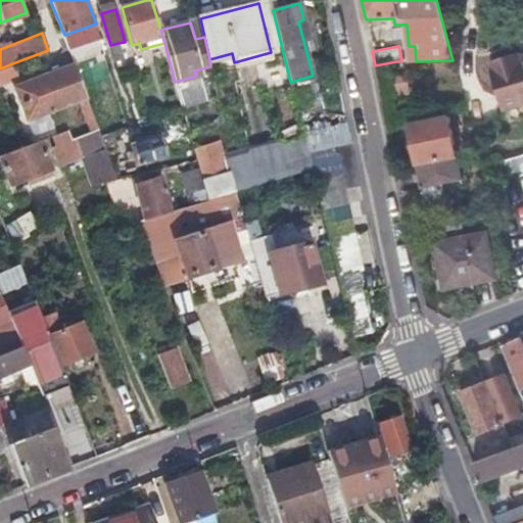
[(488,69),(502,112),(522,105),(522,58),(519,60),(517,53),(489,61),(492,68),(488,69)]
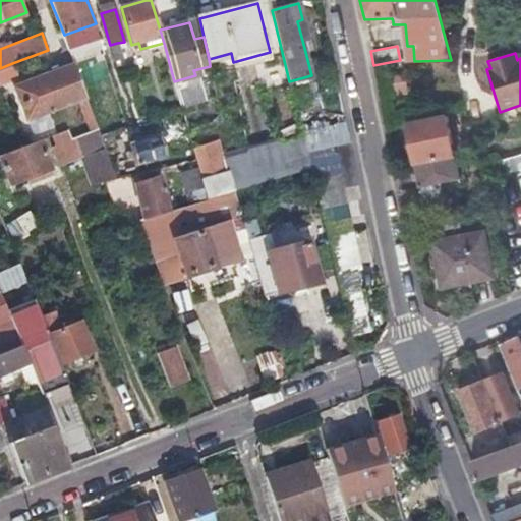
[(74,62),(47,73),(18,84),(31,117),(79,98),(92,130),(101,127),(74,62)]
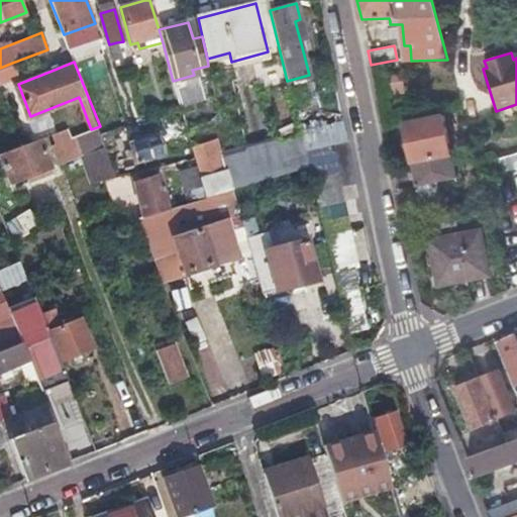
[(12,63),(0,68),(0,76),(3,86),(18,80),(12,63)]
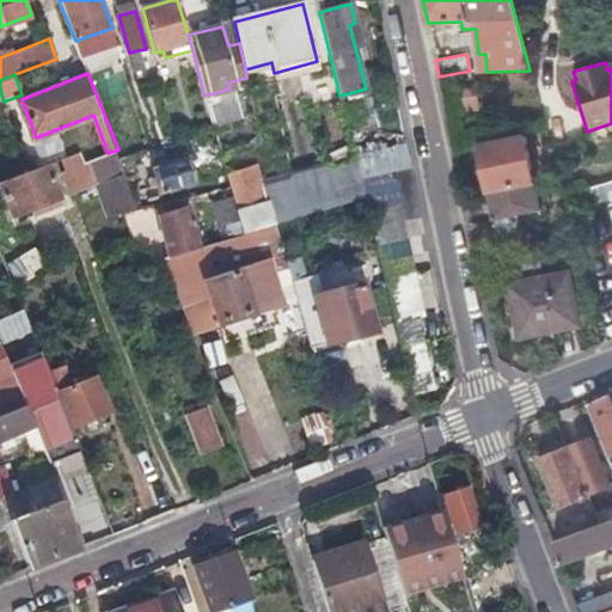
[(476,148),(487,193),(532,182),(521,138),(476,148)]
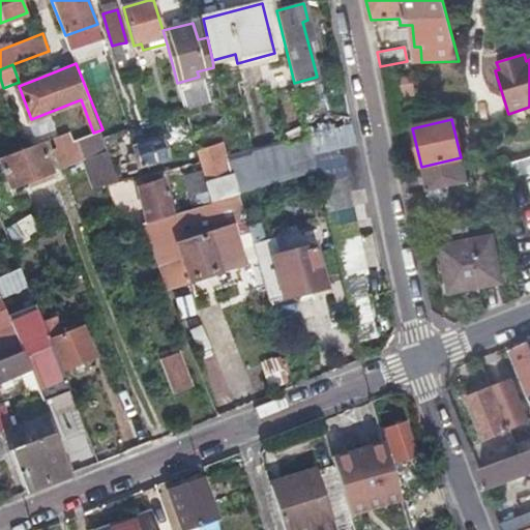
[(72,131),(65,134),(59,137),(62,145),(57,147),(64,166),(88,157),(80,138),(76,139),(72,131)]
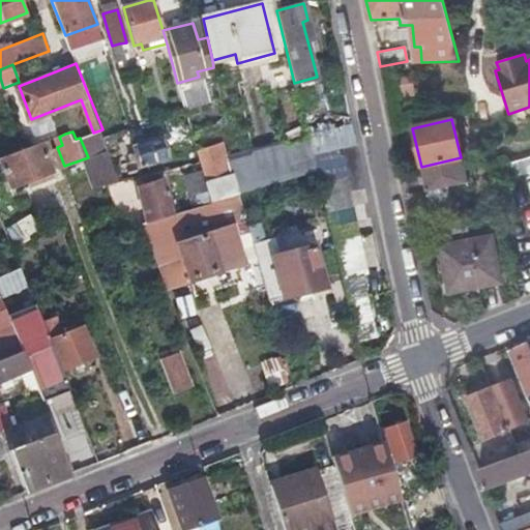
[(139,167),(153,163),(167,158),(159,133),(130,141),(139,167)]
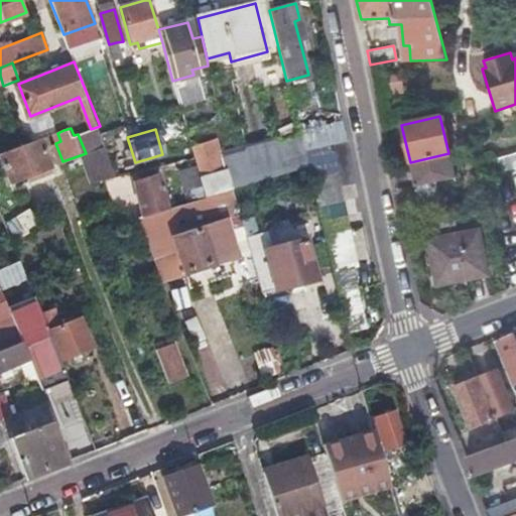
[(232,187),(306,165),(303,152),(299,135),(220,159),(197,166),(205,196),(232,187)]
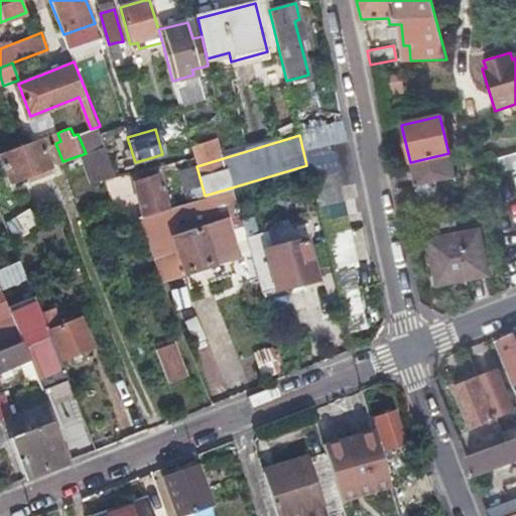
[(29,174),(31,177),(32,180),(50,172),(48,167),(54,165),(44,137),(2,153),(13,181),(29,174)]
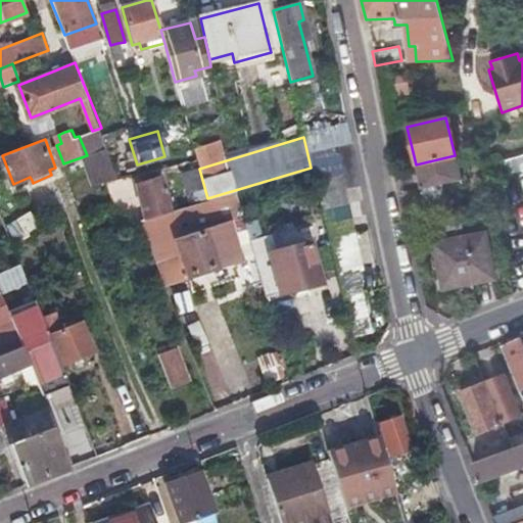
[(217,141),(193,148),(199,169),(223,161),(217,141)]
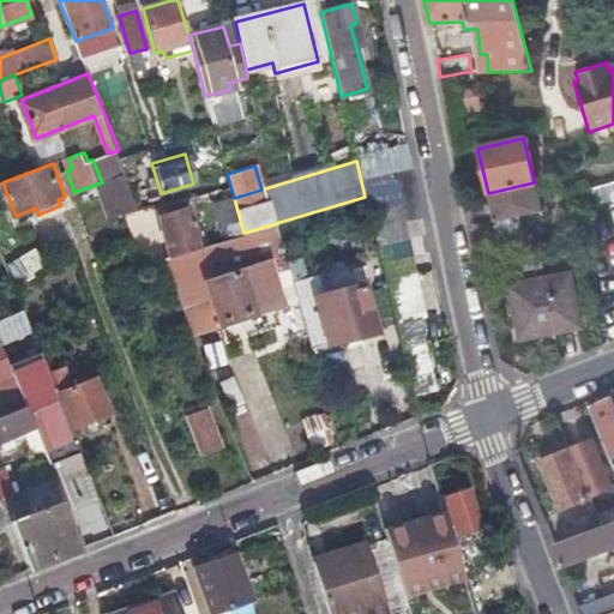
[(361,181),(365,197),(392,306),(405,302),(402,293),(416,288),(390,174),(361,181)]
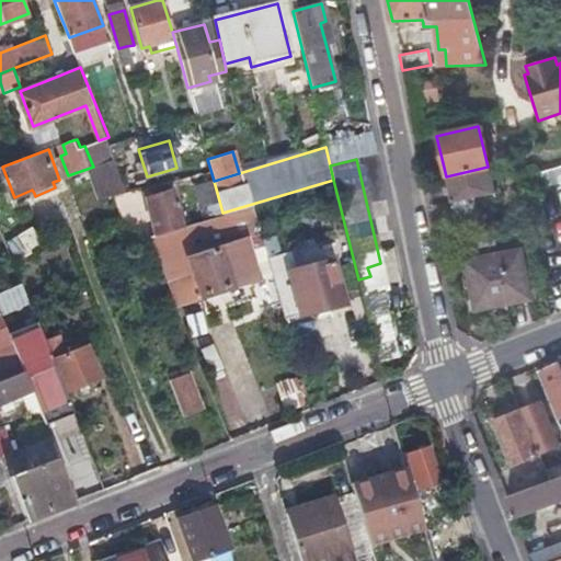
[(446,176),(451,204),(473,197),(501,192),(499,182),(493,184),(488,167),(446,176)]
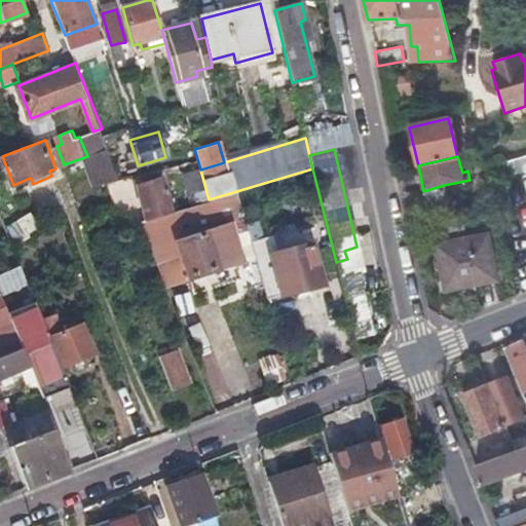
[(182,175),(191,204),(209,199),(200,170),(182,175)]
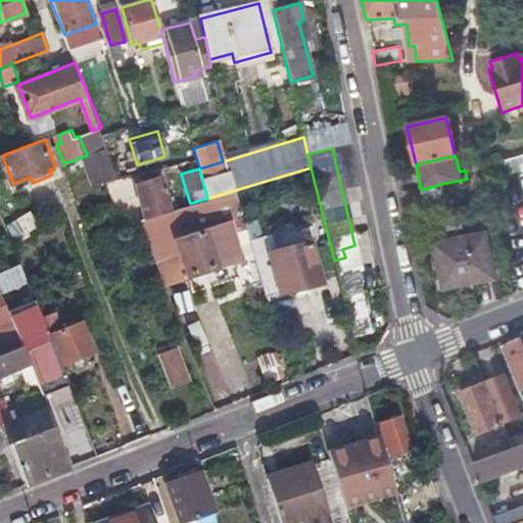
[(171,209),(165,191),(160,174),(137,182),(147,217),(165,210),(171,209)]
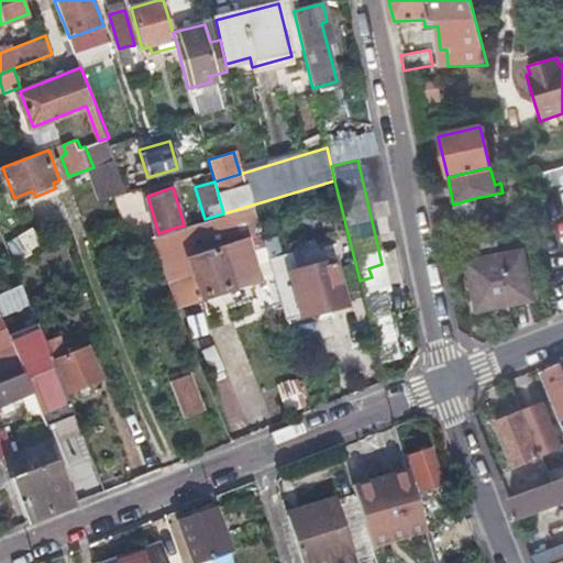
[(475,198),(453,205),(457,222),(481,218),(475,198)]
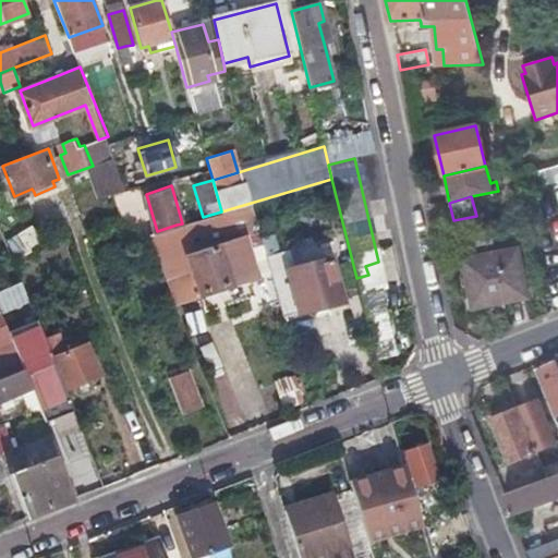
[(218,244),(259,232),(251,203),(221,211),(203,217),(182,223),(177,225),(185,254),(218,244)]
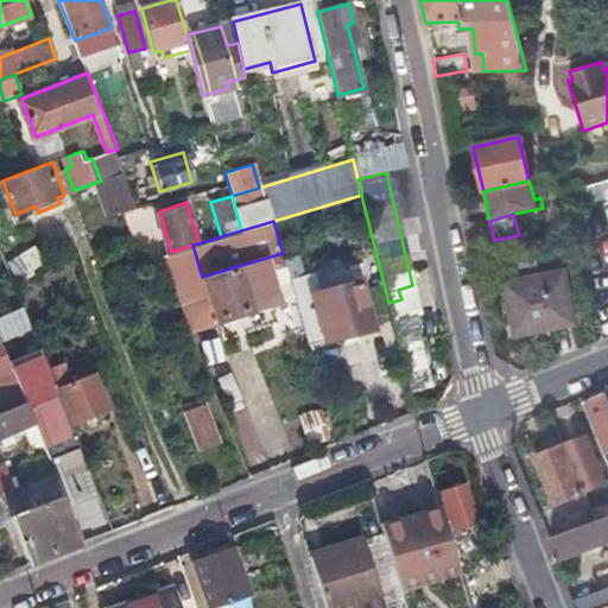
[(187,324),(214,316),(208,297),(202,277),(192,245),(171,252),(164,253),(178,306),(187,324)]
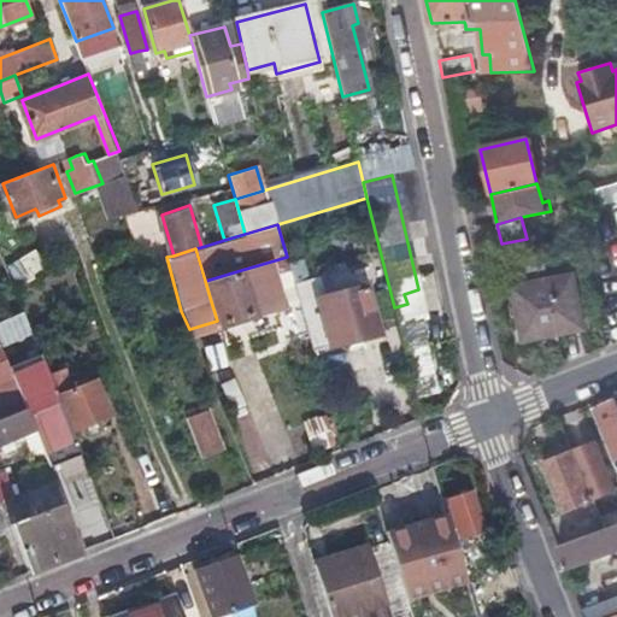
[(300,258),(288,262),(293,281),(306,277),(300,258)]
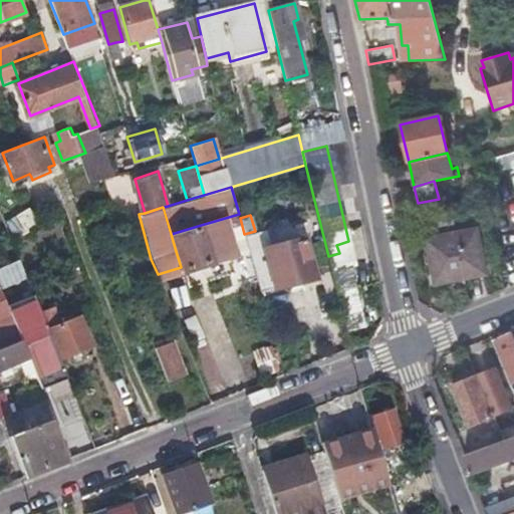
[(171,234),(176,251),(181,267),(182,268),(211,259),(201,225),(171,234)]
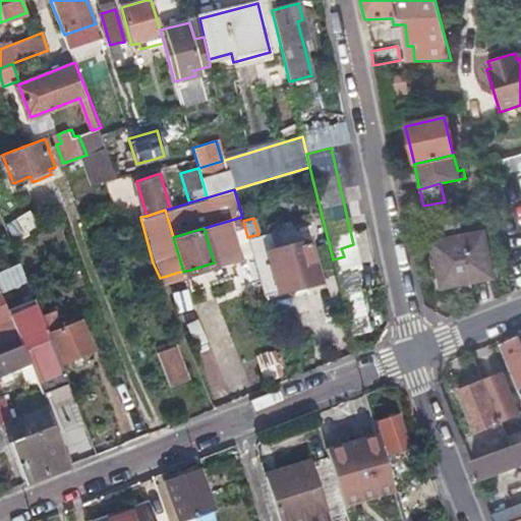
[(317,280),(312,262),(307,242),(274,250),(268,231),(258,234),(247,237),(264,296),(317,280)]
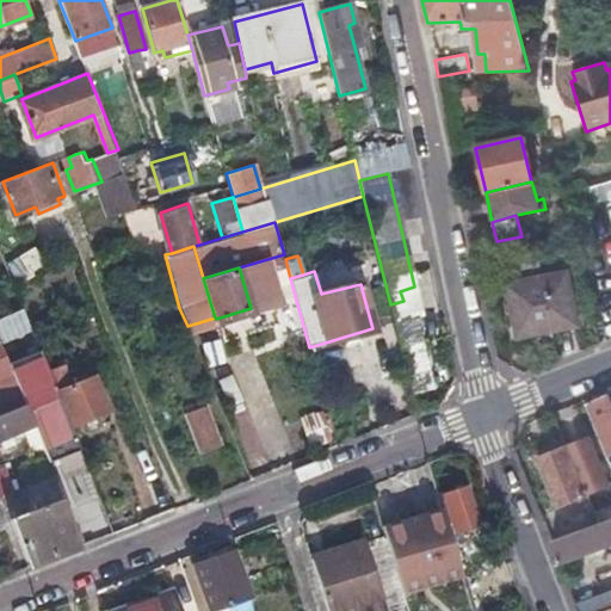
[(505,287),(511,313),(517,339),(576,326),(566,273),(505,287)]
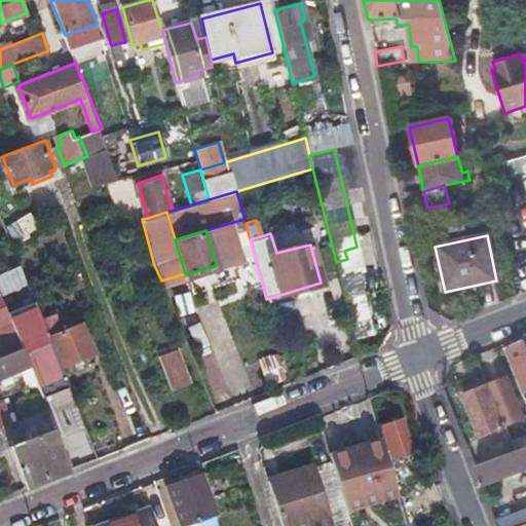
[(0,347),(3,355),(22,347),(0,292),(0,347)]
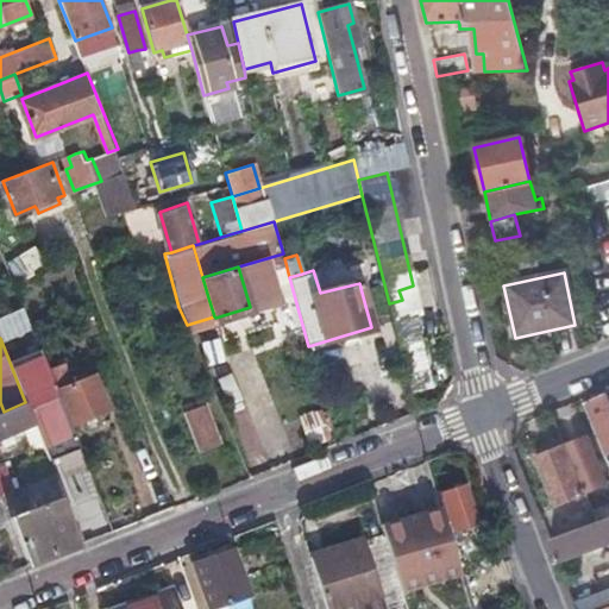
[(410,390),(419,388),(427,385),(419,351),(401,356),(410,390)]
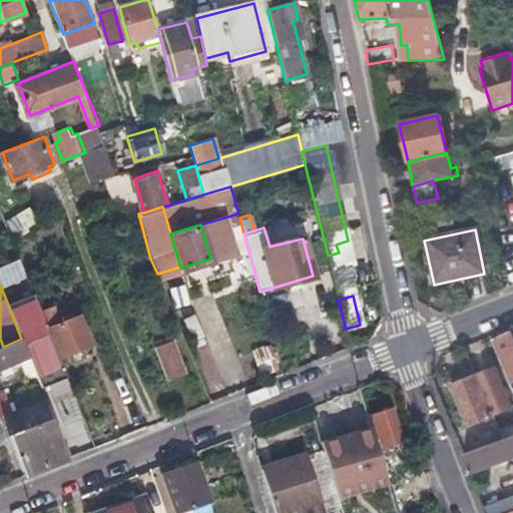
[(88,346),(83,332),(78,318),(62,324),(56,307),(41,312),(59,357),(88,346)]
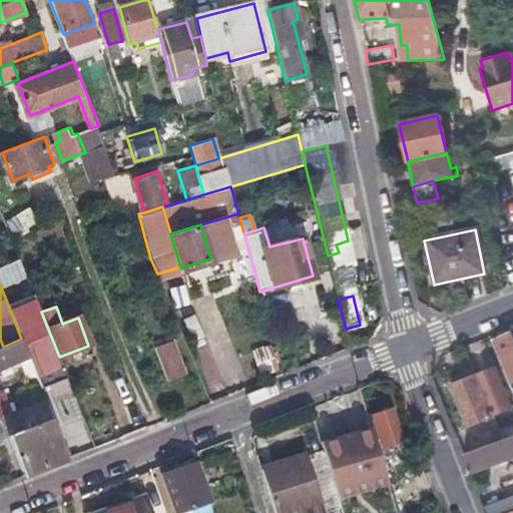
[(189,335),(200,330),(191,309),(180,314),(189,335)]
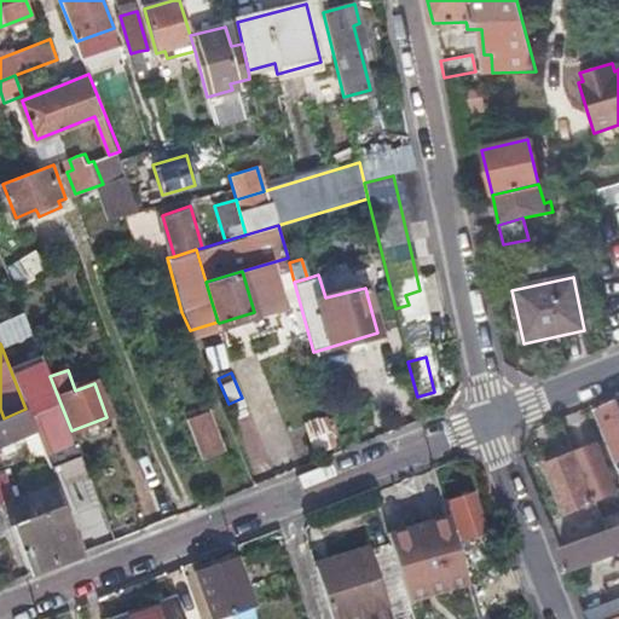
[(618,411),(613,399),(591,409),(618,472),(618,411)]
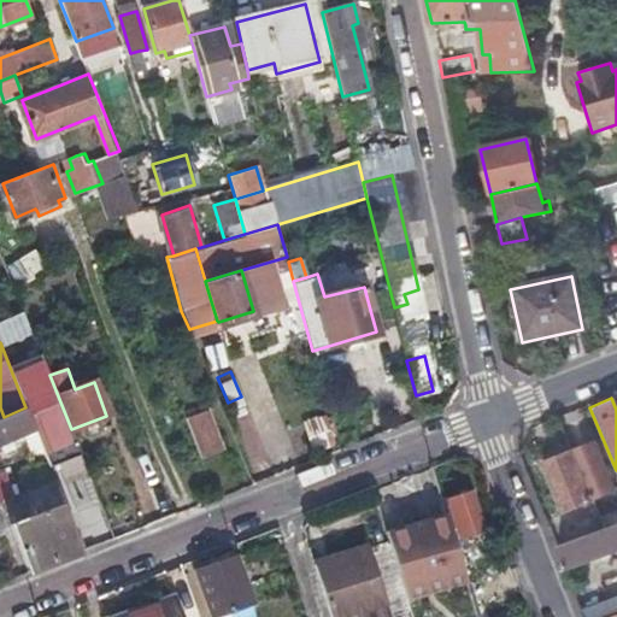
[(25,407),(4,417),(0,418),(0,440),(33,427),(25,407)]
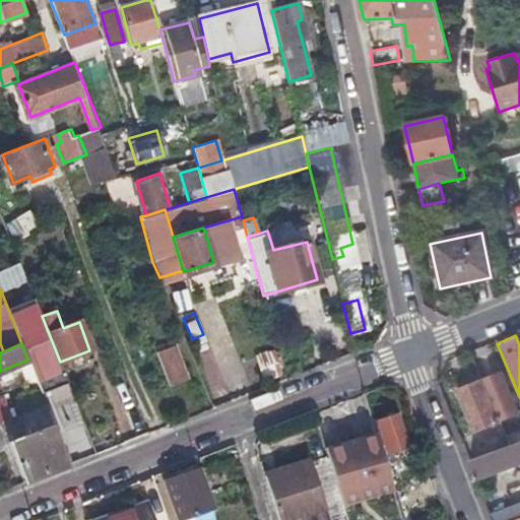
[(170,387),(189,379),(176,345),(156,353),(170,387)]
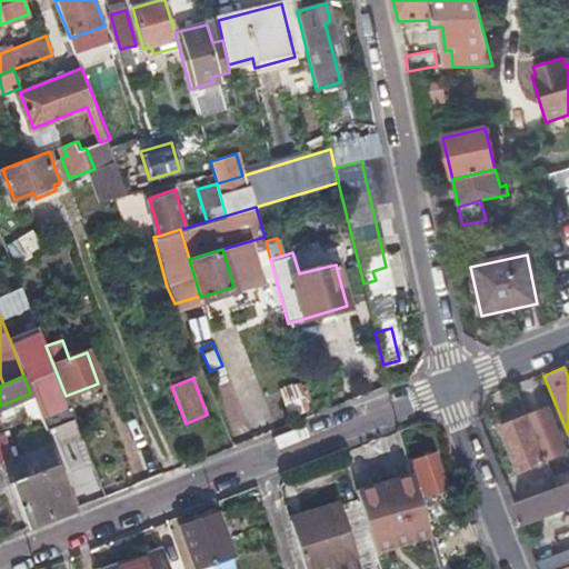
[(548,409),(528,417),(547,460),(567,452),(548,409)]
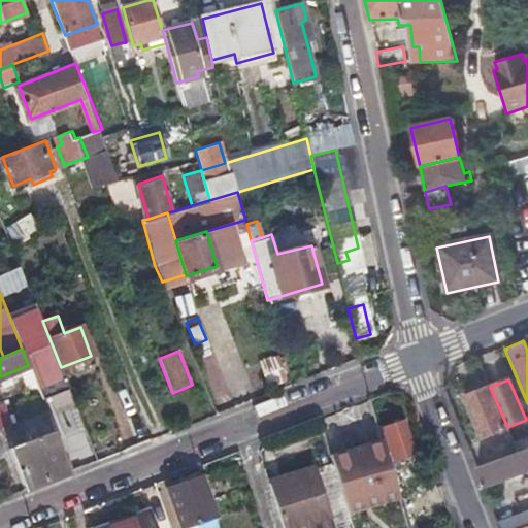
[(507,427),(490,387),(465,397),(483,437),(507,427)]
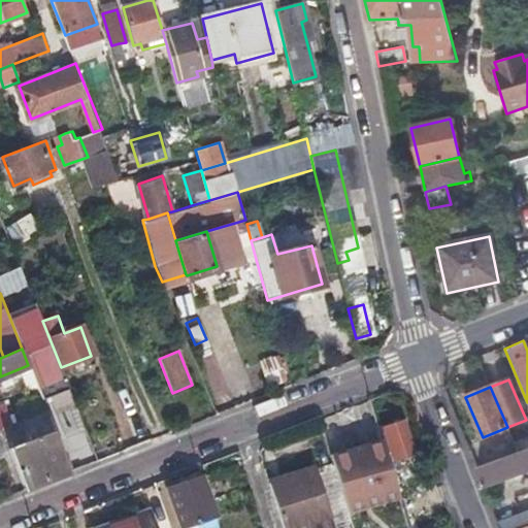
[(0,404),(0,428),(14,422),(10,413),(6,402),(0,404)]
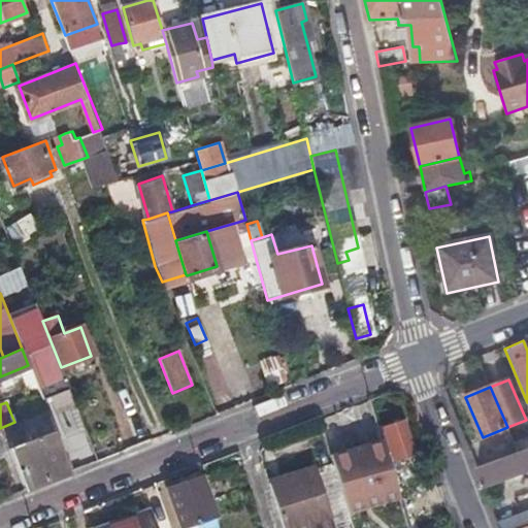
[(14,422),(0,428),(0,452),(8,449),(25,489),(69,471),(45,409),(14,422)]
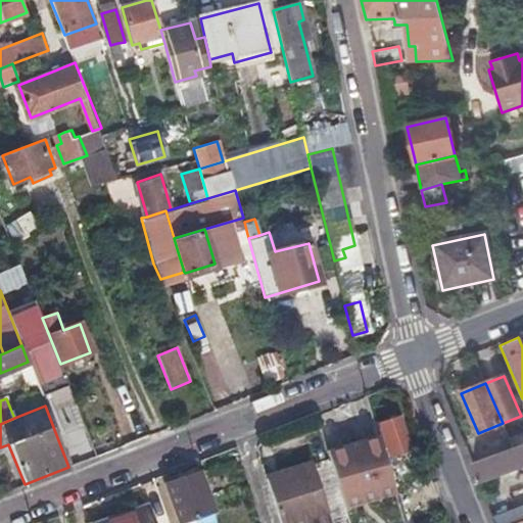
[(77,407),(69,410),(61,413),(75,443),(89,437),(77,407)]
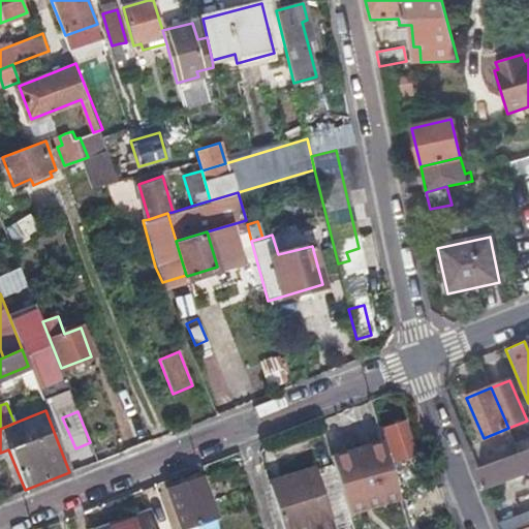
[(383,426),(389,443),(394,461),(400,479),(419,473),(403,421),(383,426)]
